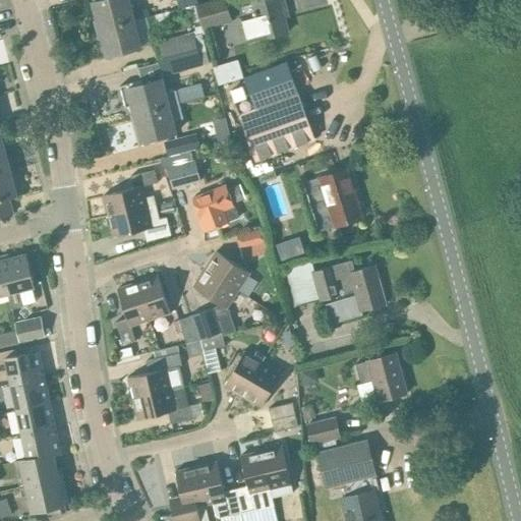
[(100,30),(133,20),(127,0),(101,0),(93,2),(100,30)]
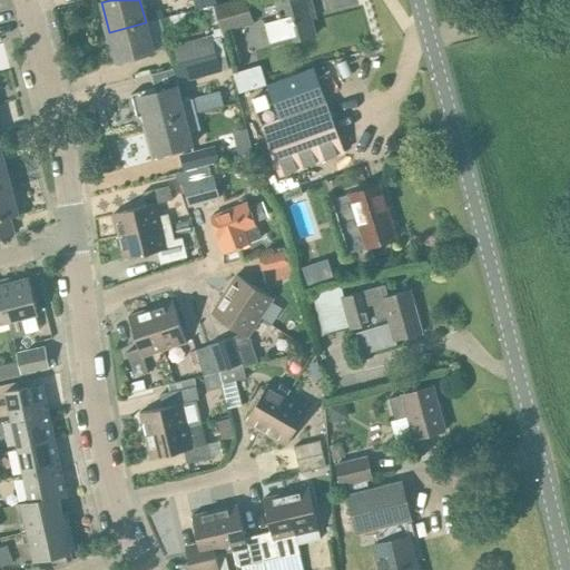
[(193,0),(195,9),(216,3),(215,0),(193,0)]
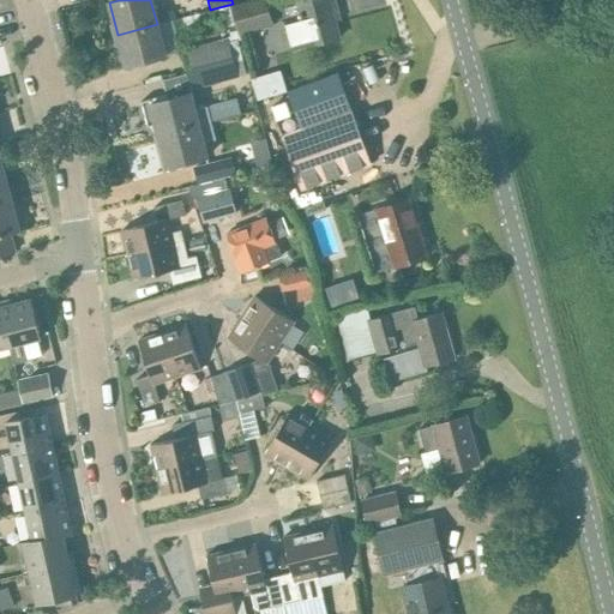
[(270,24),(262,0),(246,0),(233,4),(229,5),(234,23),(238,34),(270,24)]
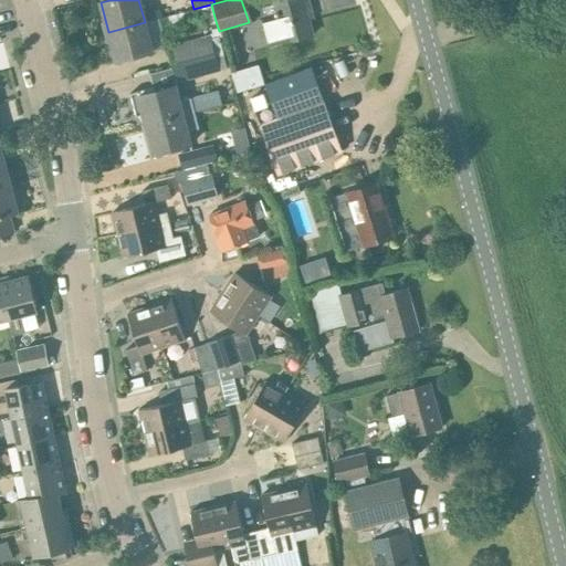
[(262,17),(270,46),(313,34),(306,10),(311,9),(307,0),(276,0),(272,1),(273,3),(263,6),(265,16),(262,17)]
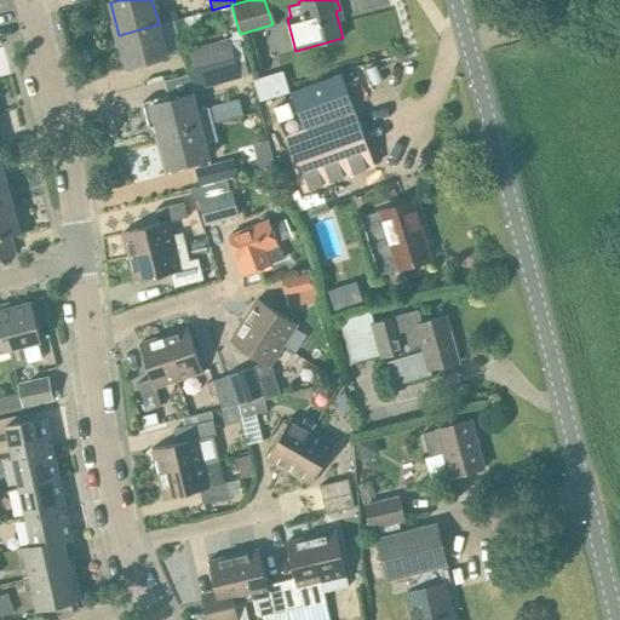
[(236,23),(231,7),(210,15),(214,30),(236,23)]
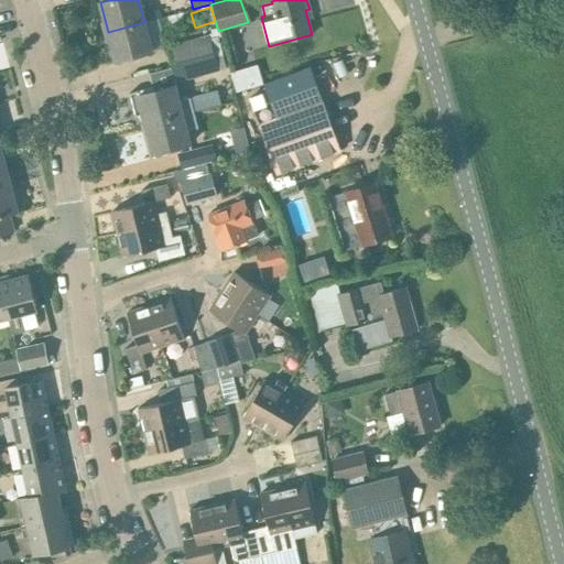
[(152,52),(144,22),(108,32),(116,61),(152,52)]
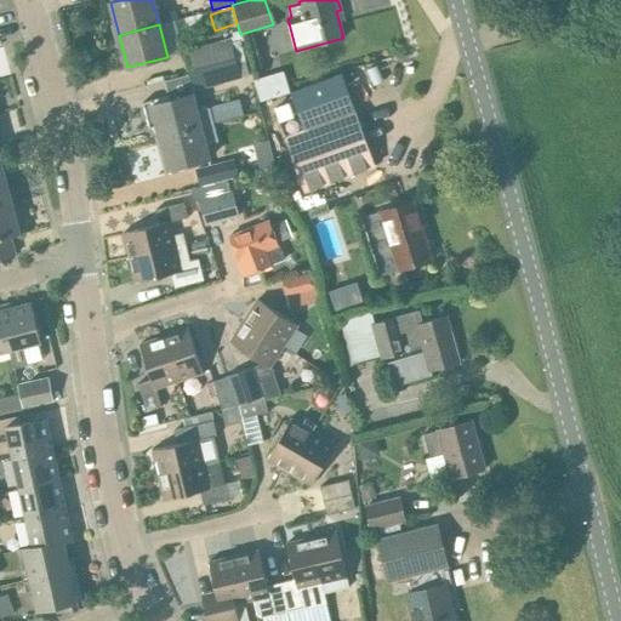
[(239,41),(231,44),(229,41),(184,53),(191,78),(237,66),(237,63),(244,61),(239,41)]
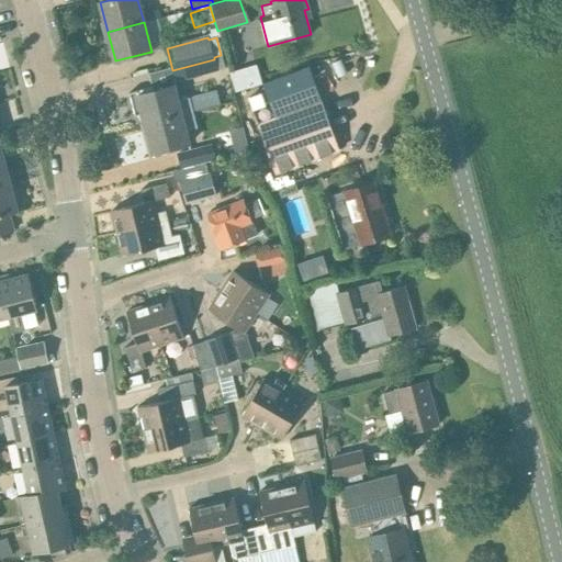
[(214,59),(172,70),(176,81),(217,70),(214,59)]
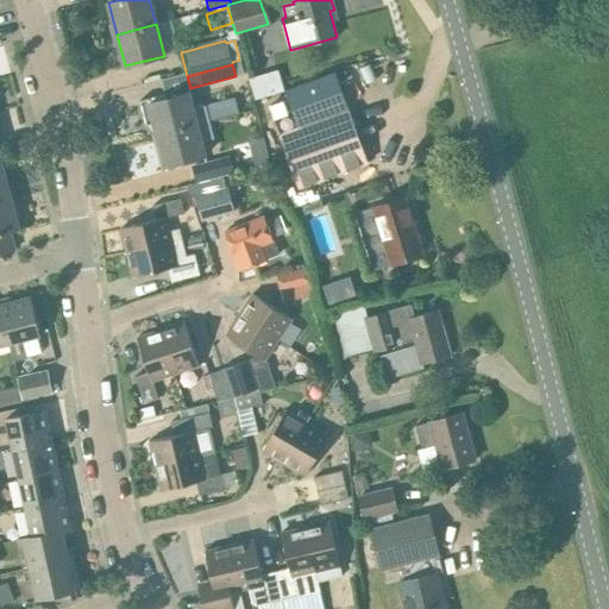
[(249,76),(253,93),(270,88),(265,71),(249,76)]
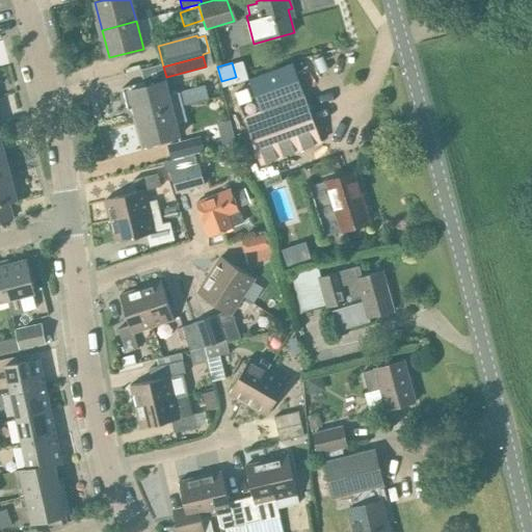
[(261,164),(321,142),(292,63),(248,79),(260,110),(243,116),(261,164)]
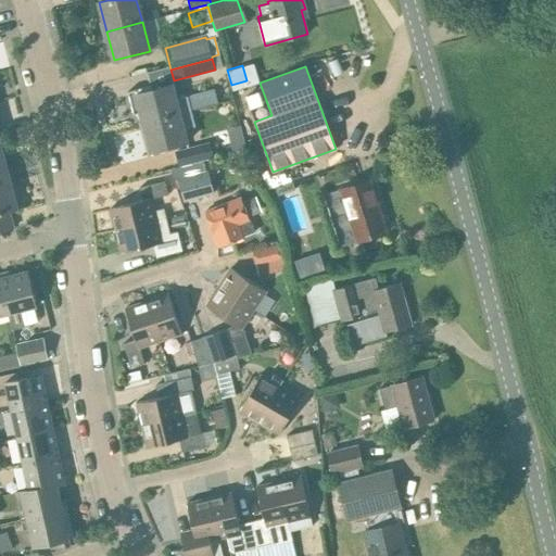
[(151,86),(128,91),(134,114),(141,113),(143,123),(191,111),(187,97),(177,100),(173,85),(152,90),(151,86)]
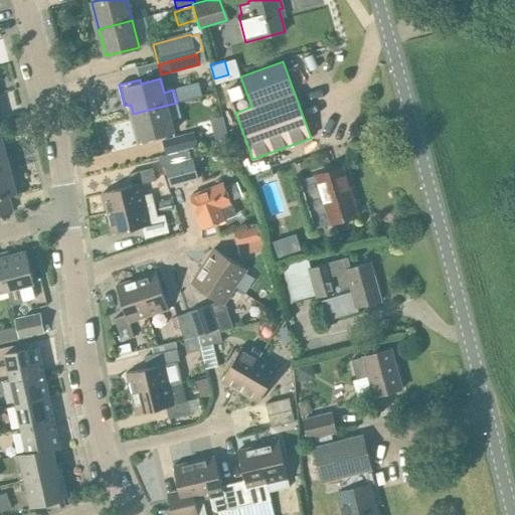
[(171,120),(181,117),(177,103),(133,114),(140,140),(174,132),(171,120)]
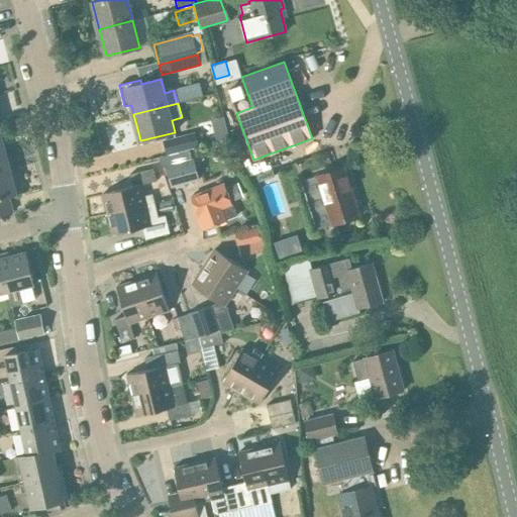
[(168,153),(189,148),(198,145),(195,132),(164,141),(168,153)]
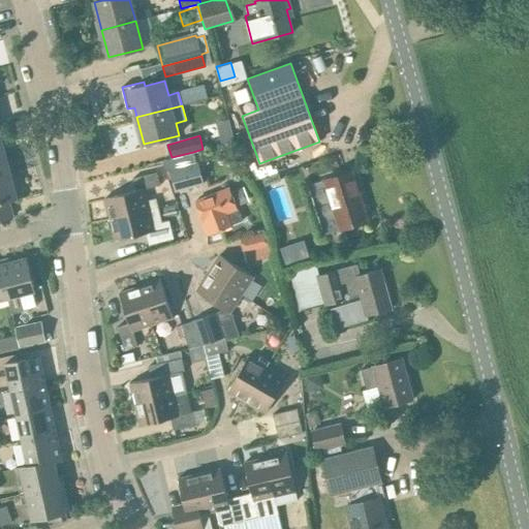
[(4,149),(0,149),(0,176),(10,174),(4,149)]
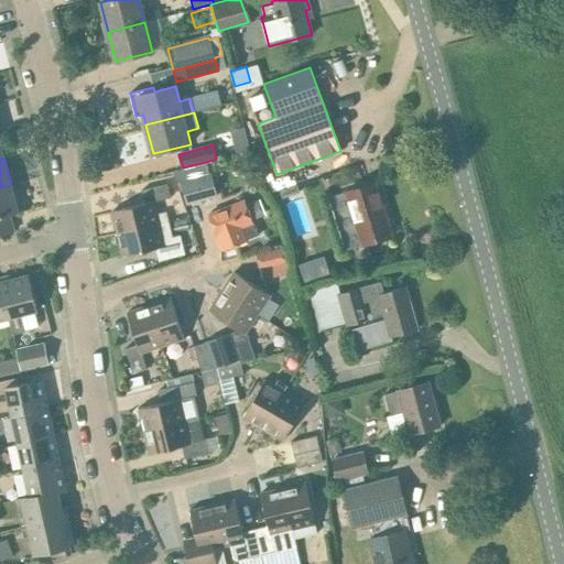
[(182,183),(187,204),(217,196),(212,174),(209,175),(206,162),(183,167),(183,169),(174,171),(177,184),(182,183)]
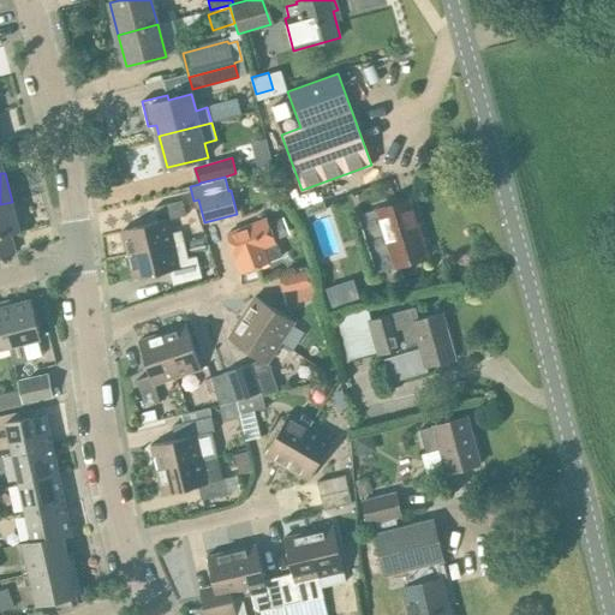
[(376,209),(394,267),(428,257),(410,198),(376,209)]
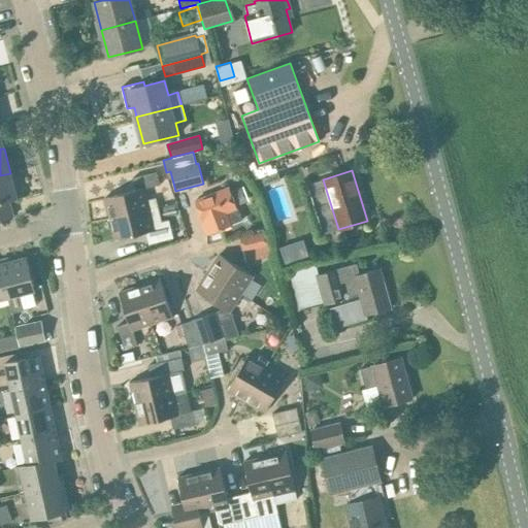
[(159,207),(156,198),(147,200),(144,189),(160,185),(157,171),(132,177),(135,190),(105,197),(110,220),(159,207)]
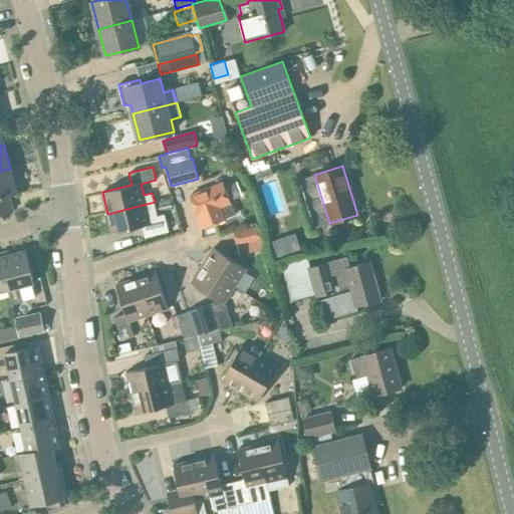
[(10,169),(0,171),(0,214),(12,211),(8,196),(17,194),(10,169)]
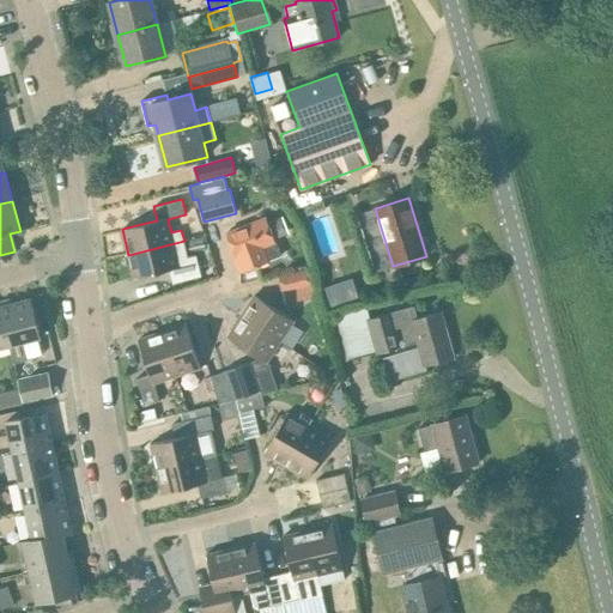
[(323,201),(304,207),(307,216),(326,208),(323,201)]
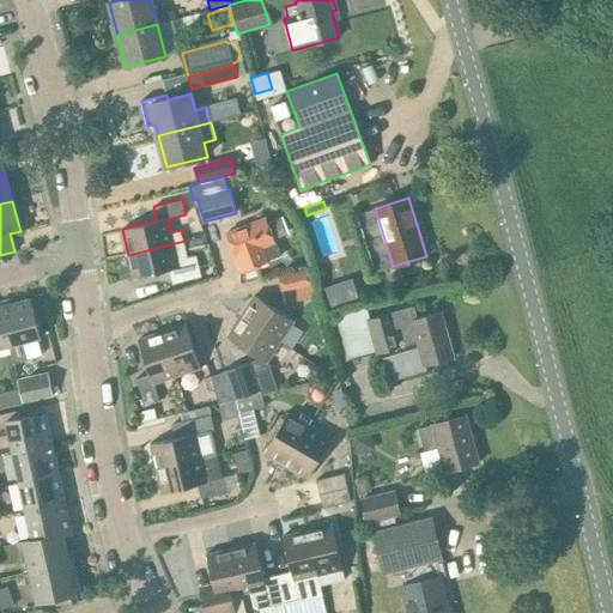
[(266,218),(249,224),(226,232),(242,272),(271,260),(266,249),(275,246),(272,237),(286,231),(281,218),(268,224),(266,218)]
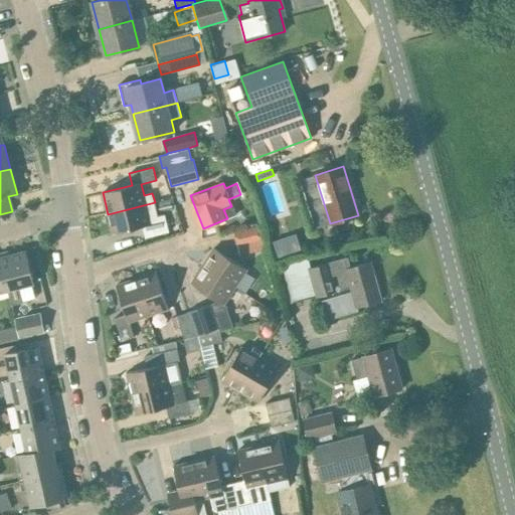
[(145,238),(169,231),(165,215),(158,216),(155,202),(108,214),(113,233),(143,226),(145,238)]
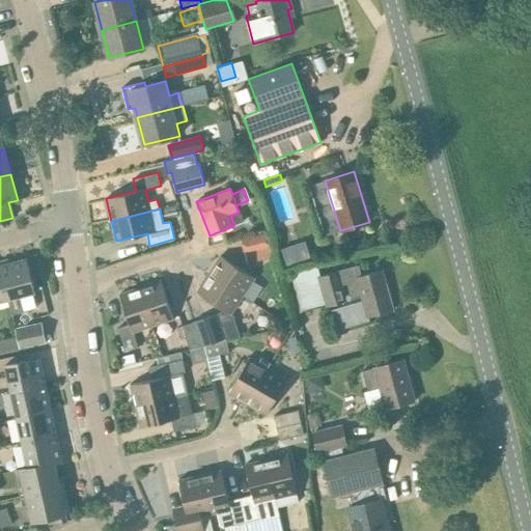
[(268,232),(241,240),(245,253),(271,247),(268,232)]
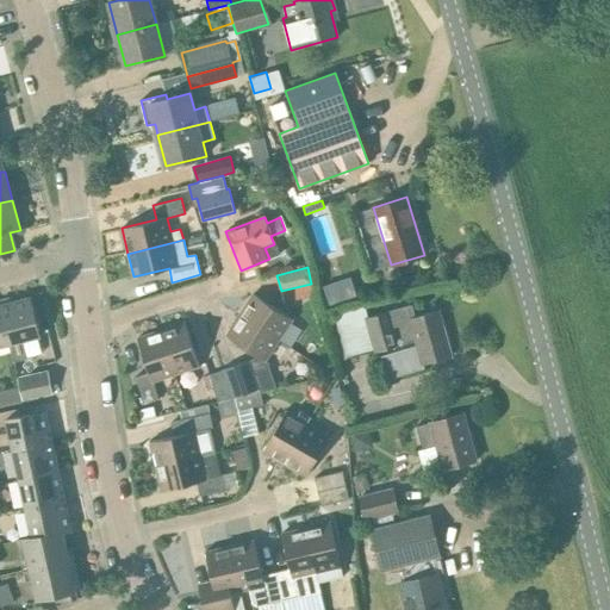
[(341,273),(321,287),(335,307),(355,292),(341,273)]
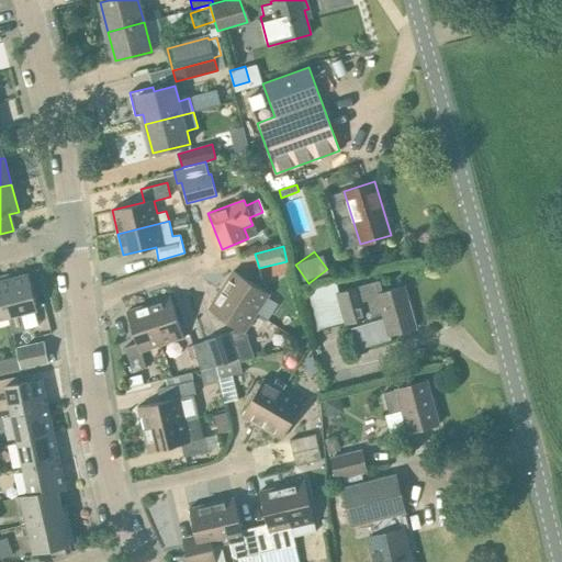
[(255,314),(269,293),(234,270),(221,290),(255,314)]
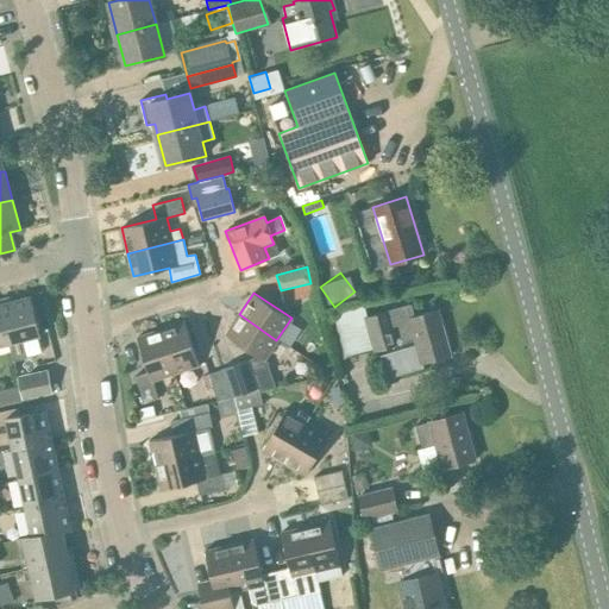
[(0,303),(0,305),(10,344),(14,362),(27,358),(23,340),(39,336),(30,296),(0,303)]
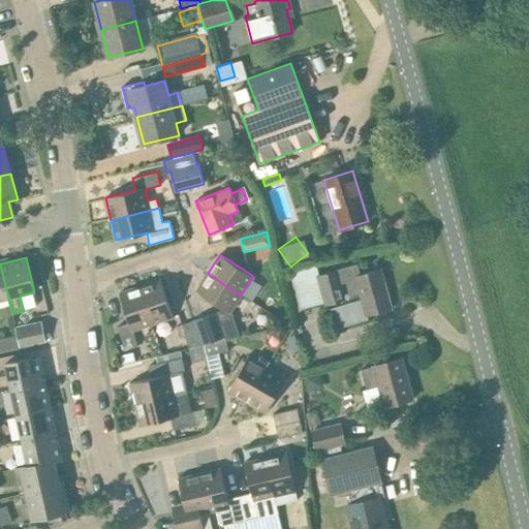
[(0,300),(8,299),(0,265),(0,300)]
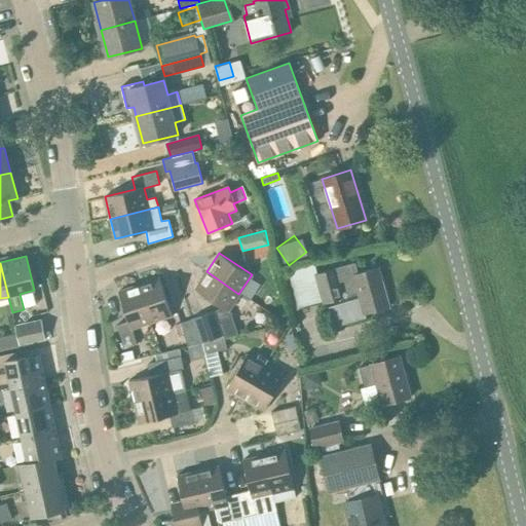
[(288,269),(298,310),(339,298),(357,294),(362,314),(387,307),(380,283),(383,282),(379,268),(358,273),(354,264),(316,273),(313,263),(288,269)]
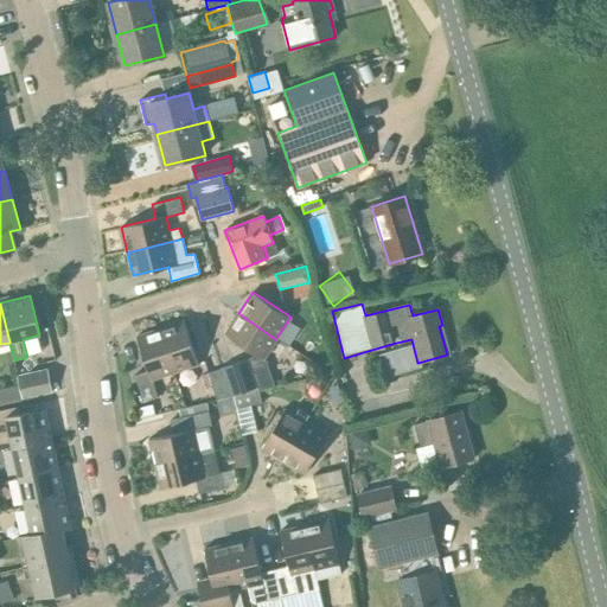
[(275,339),(238,313),(225,333),(255,353),(254,356),(221,366),(222,368),(231,394),(232,395),(257,387),(259,390),(274,385),(268,364),(269,362),(263,358),(275,339)]
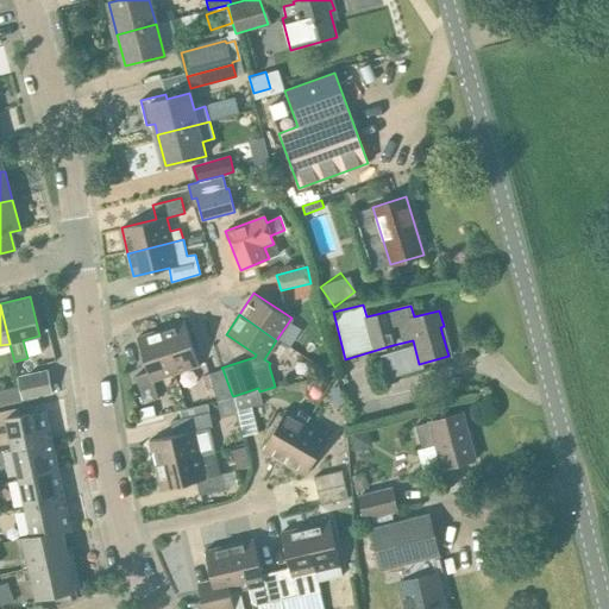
[(199,365),(184,321),(161,330),(175,374),(199,365)]
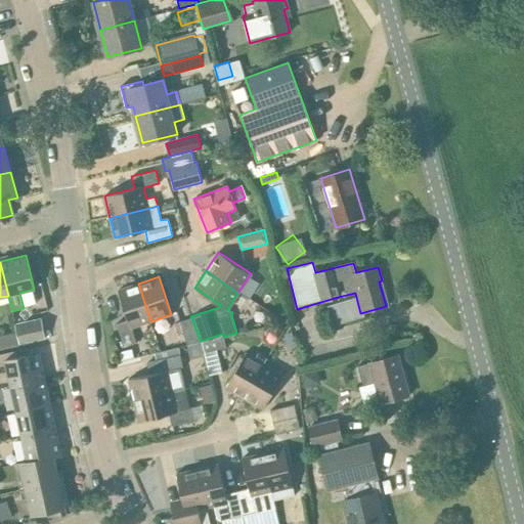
[(136,343),(131,328),(150,321),(138,284),(118,291),(128,320),(117,323),(124,347),(136,343)]
